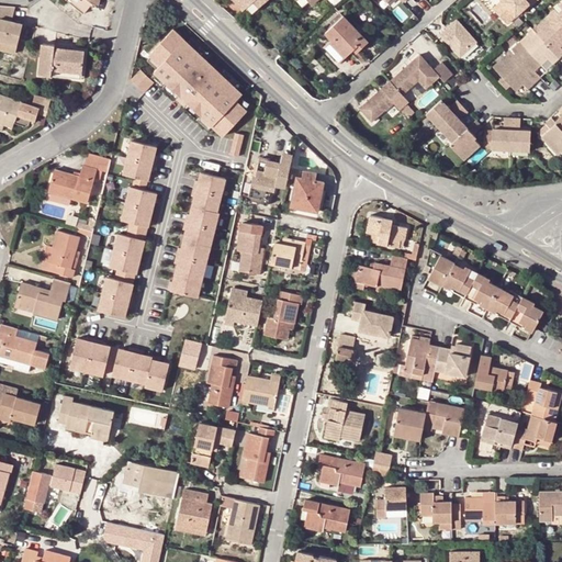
[(96,0),(66,0),(79,10),(86,0),(89,0),(94,2),(96,0)]
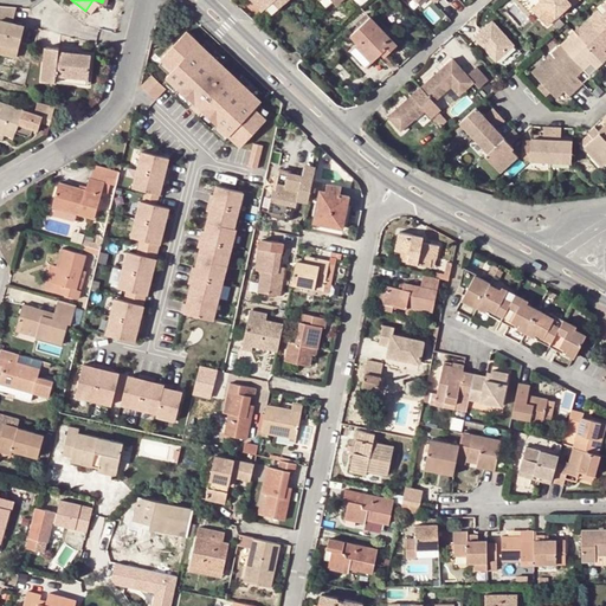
[(252,0),(262,11),(265,7),(272,14),(288,0),(252,0)]
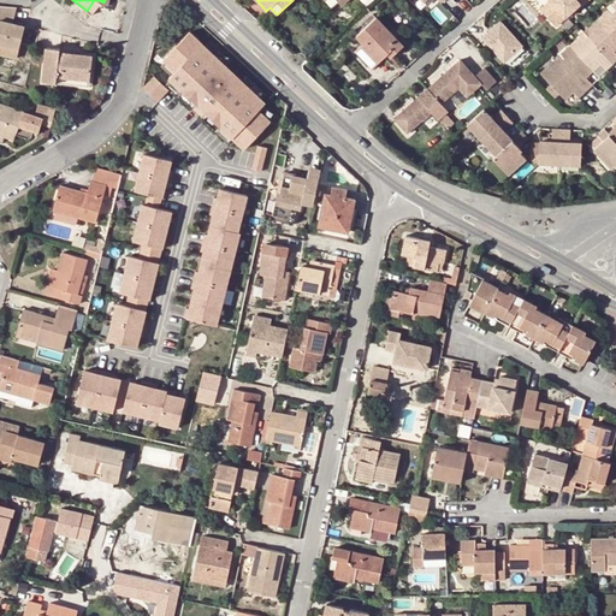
[(550,0),(543,7),(558,24),(582,4),(585,6),(591,0),(550,0)]
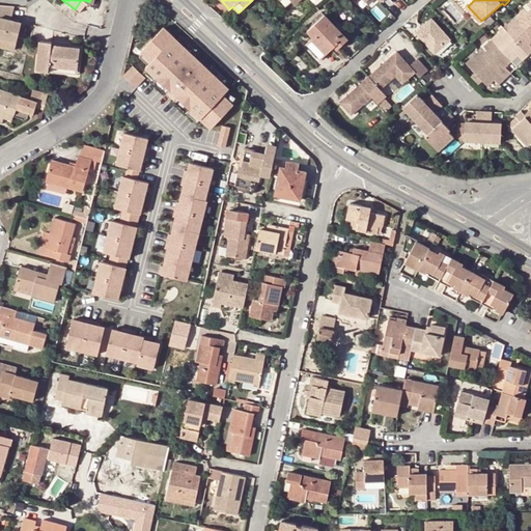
[(15,7),(0,5),(0,47),(15,52),(22,23),(10,20),(15,7)]
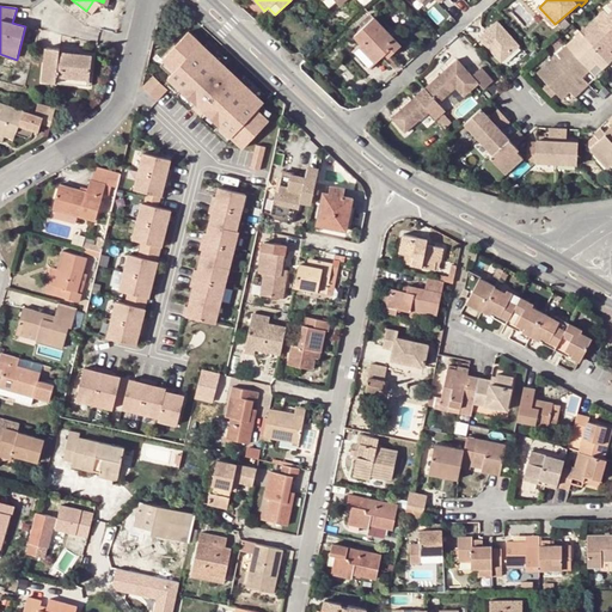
[(604,11),(594,20),(611,41),(611,11),(607,14),(604,11)]
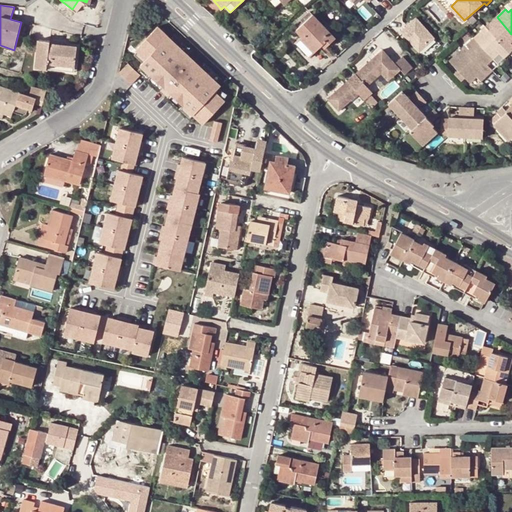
[(295,43),(309,57),(314,52),(320,47),(322,45),(325,48),(326,48),(335,38),(313,15),(296,31),(302,37),(300,38),(295,43)]
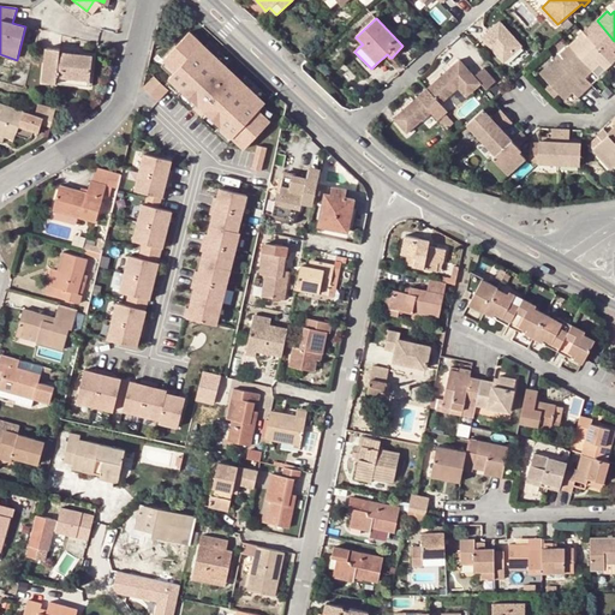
[(481,36),(505,61),(524,43),(500,18),(481,36)]
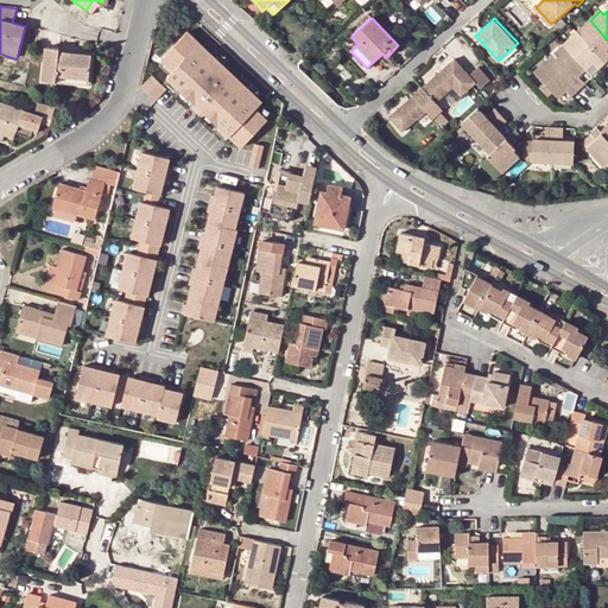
[(583,33),(580,37),(602,63),(607,57),(607,56),(603,51),(607,46),(607,40),(590,20),(581,30),(583,33)]
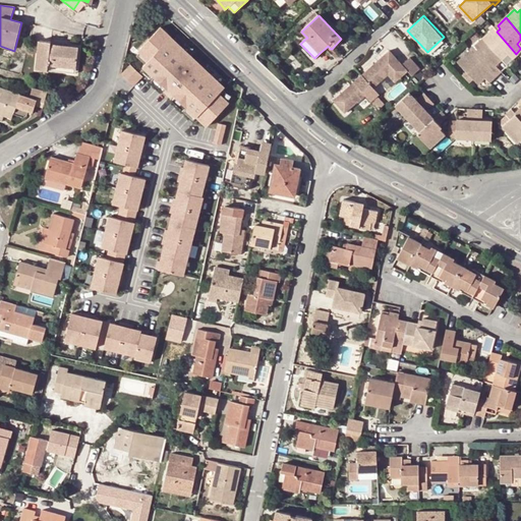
[(174,40),(161,27),(139,51),(140,53),(150,61),(146,65),(143,67),(156,78),(167,89),(164,92),(172,99),(174,97),(187,109),(208,128),(230,104),(228,103),(220,95),(223,91),(226,88),(222,84),(205,68),(192,57),(174,40)]
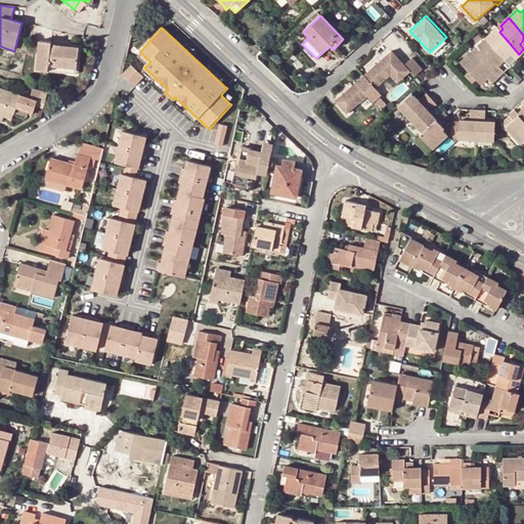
[(492,32),(482,41),(501,61),(508,55),(513,60),(519,54),(499,32),(495,35),(492,32)]
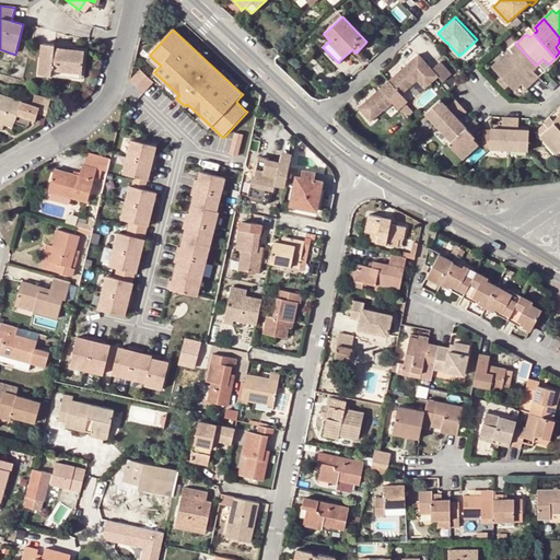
[(191,39),(187,43),(207,61),(210,57),(191,39)]
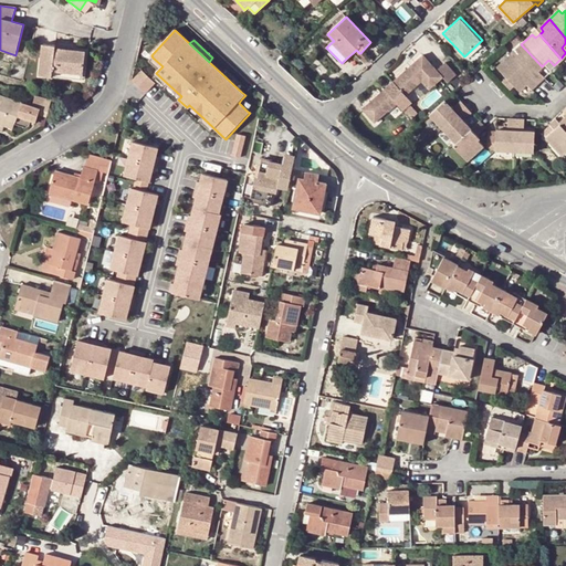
[(55,44),(42,43),(39,75),(52,76),(52,75),(53,70),(84,73),(85,51),(71,49),(55,46),(55,44)]
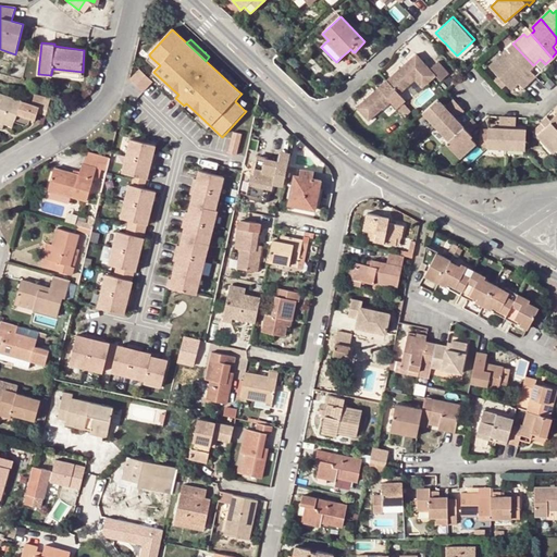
[(527,71),(533,65),(512,44),(506,50),(509,53),(505,58),(528,83),(533,78),(527,71)]
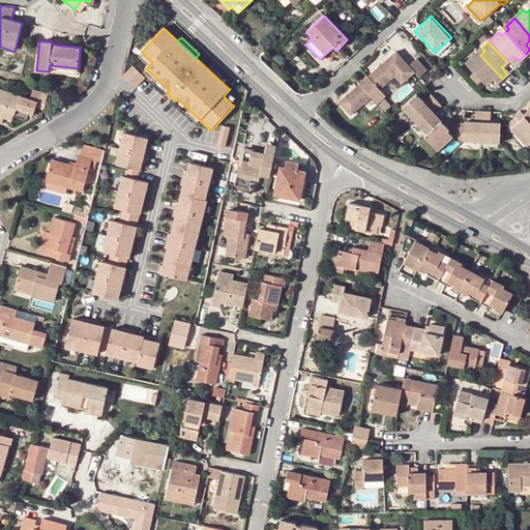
[(341,60),(344,57),(337,50),(336,50),(333,47),(331,49),(341,60)]
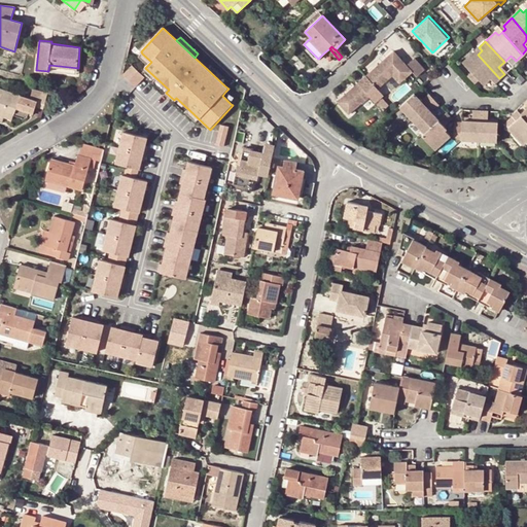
[(493,84),(499,78),(478,55),(475,51),(460,65),(469,75),(476,82),(481,88),(489,79),(493,84)]
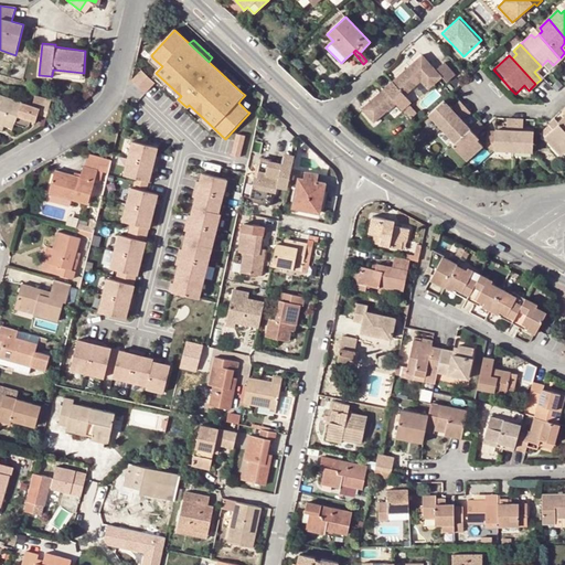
[(437,72),(423,56),(385,91),(363,110),(375,124),(397,104),(423,82),(427,77),(434,86),(443,78),(447,83),(454,76),(444,65),(437,72)]
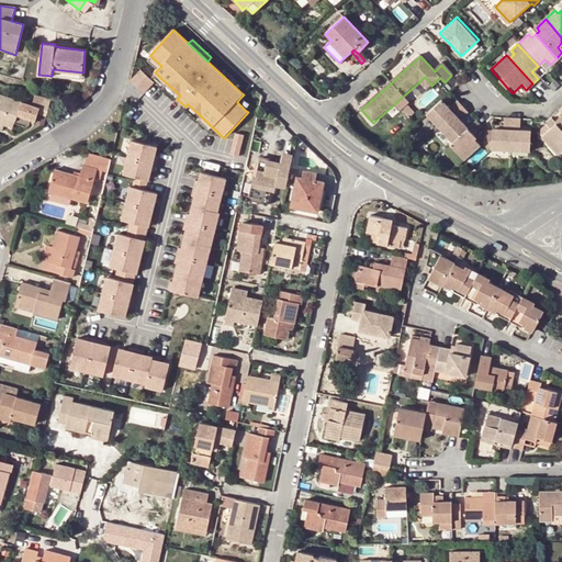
[(161,66),(152,57),(147,62),(157,70),(161,66)]
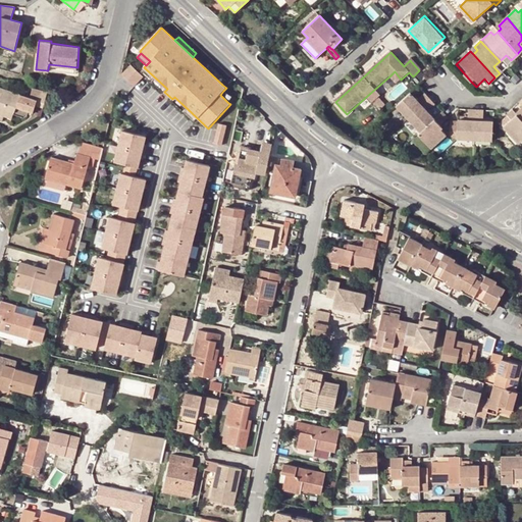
[(143,77),(131,65),(122,75),(135,87),(143,77)]
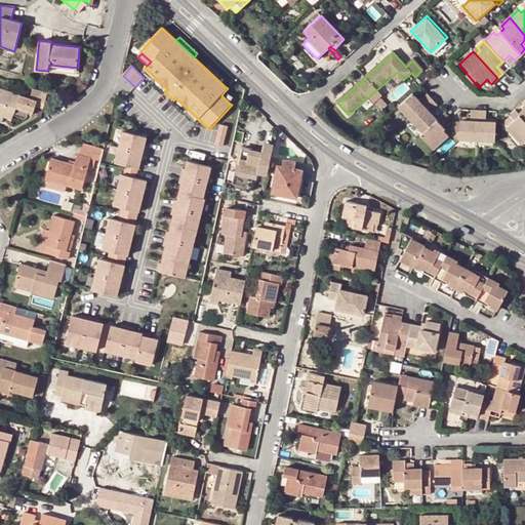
[(210,66),(206,69),(224,85),(228,82),(210,66)]
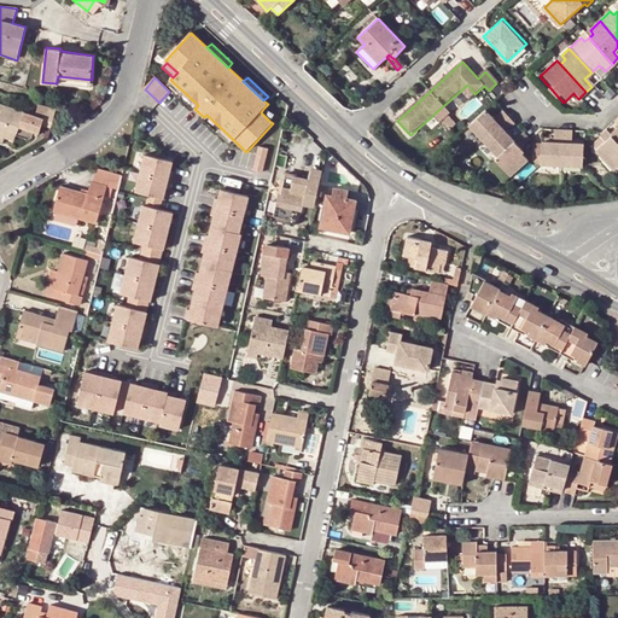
[(462,89),(471,98),(474,94),(467,85),(462,89)]
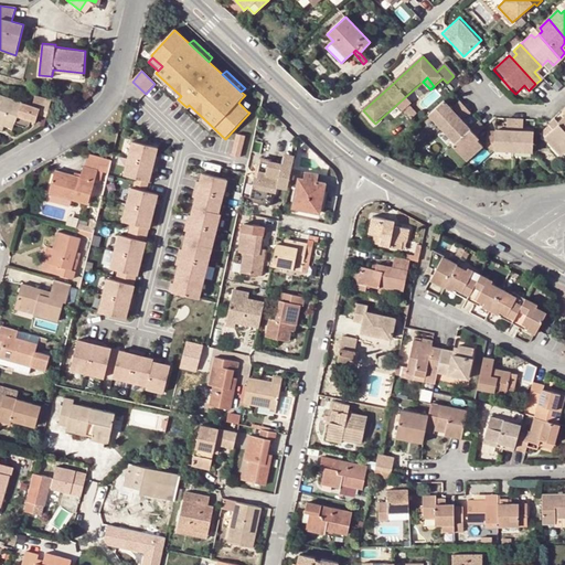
[(508,91),(510,88),(503,81),(501,83),(508,91)]
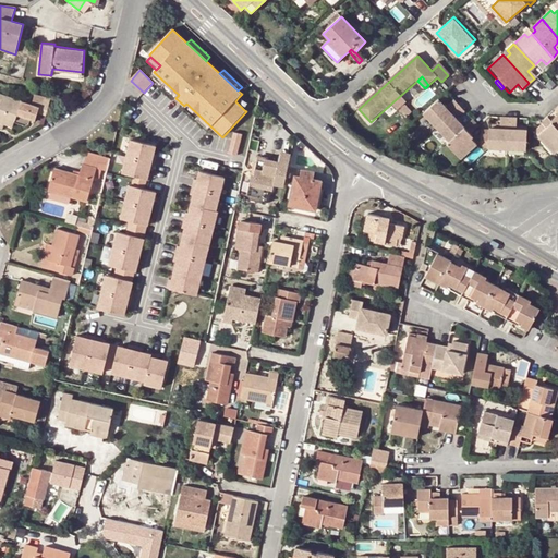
[(179,95),(167,84),(164,89),(174,99),(176,98),(179,95)]
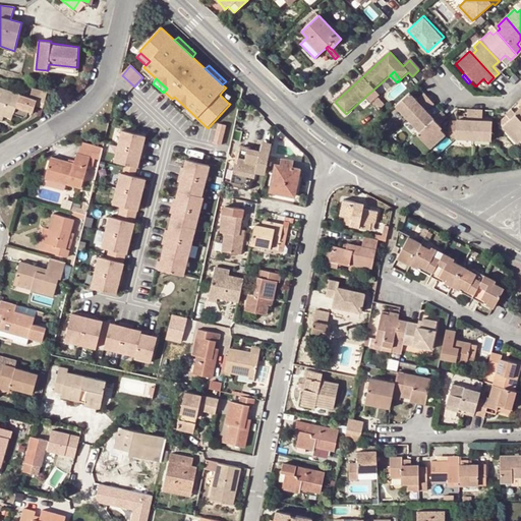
[(0,89),(0,115),(3,117),(11,119),(13,114),(23,117),(27,115),(29,112),(31,105),(35,106),(41,107),(44,106),(47,93),(32,89),(30,99),(0,89)]
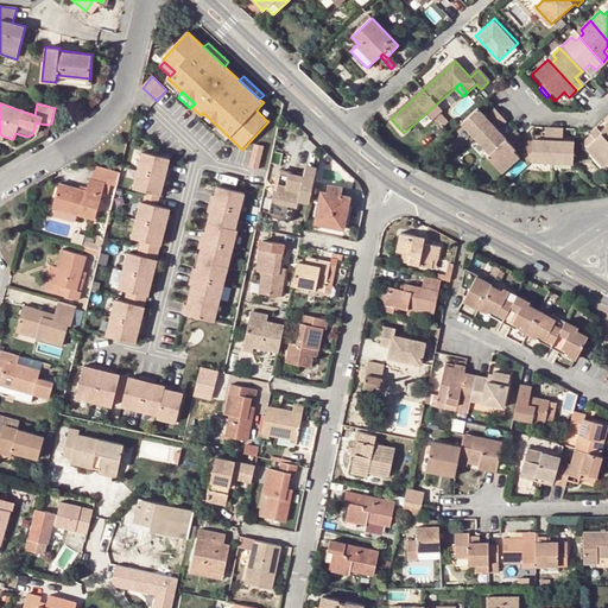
[(271,115),(260,106),(257,111),(266,120),(271,115)]
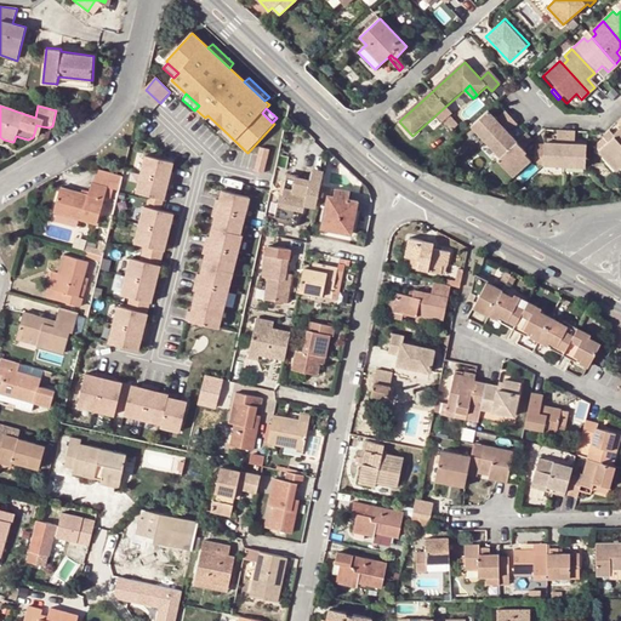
[(469,127),(484,142),(511,118),(505,110),(497,117),(490,108),(469,127)]
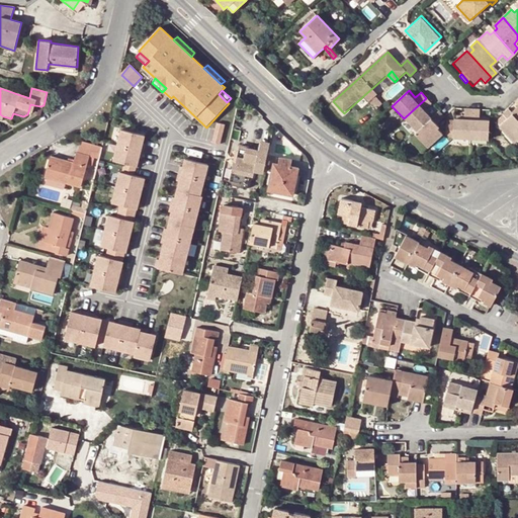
[(173,96),(171,98),(169,100),(182,111),(186,108),(173,96)]
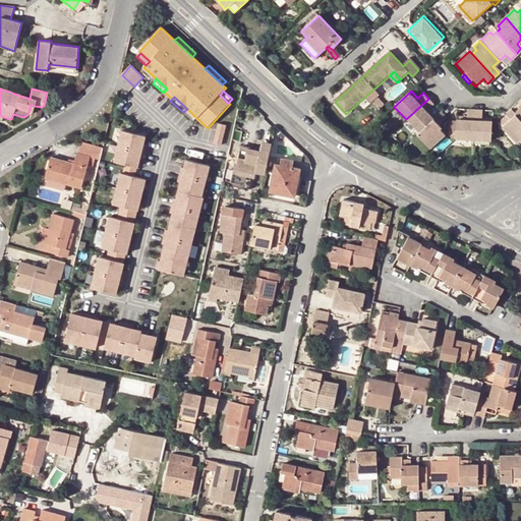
[(385,106),(378,98),(372,103),(380,111),(385,106)]
